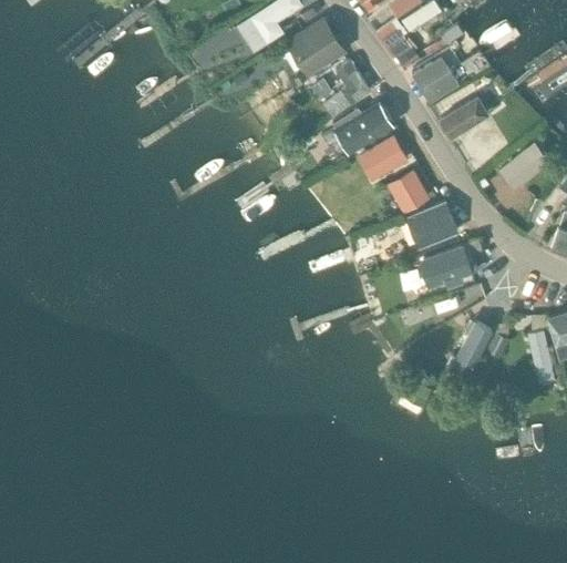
[(268,44),(284,34),(276,23),(302,7),(298,0),(277,0),(250,18),(268,44)]
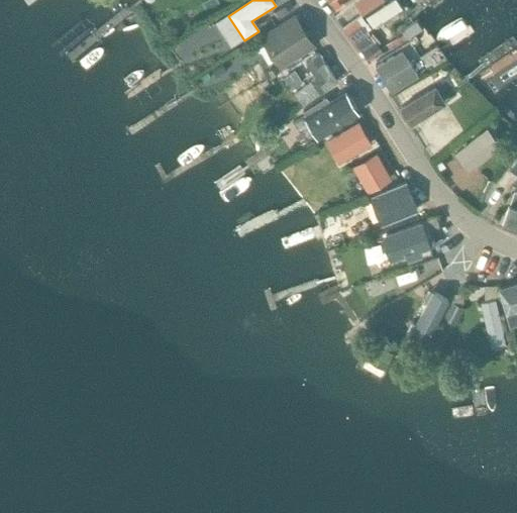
[(327,0),(336,12),(343,7),(343,6),(346,3),(343,0),(327,0)]
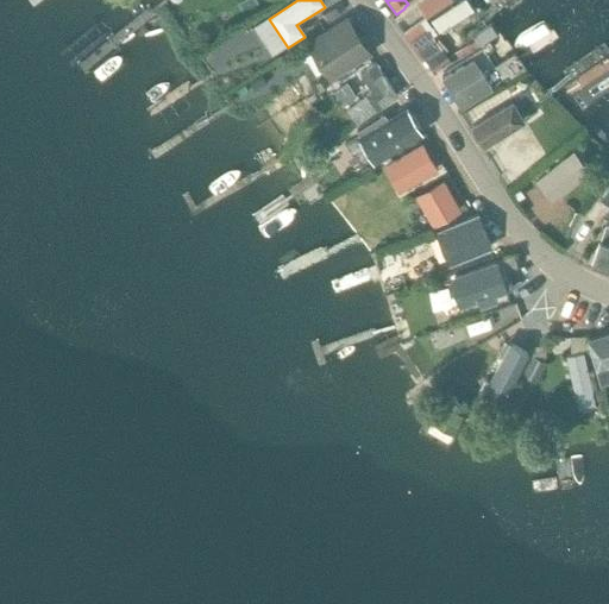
[(426,0),(418,6),(427,20),(453,2),(451,0),(426,0)]
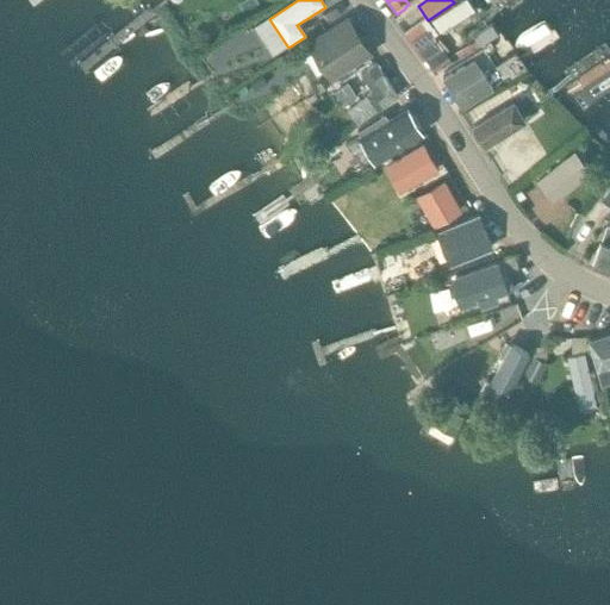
[(466,0),(431,24),(440,36),(452,29),(467,17),(475,12),(466,0)]
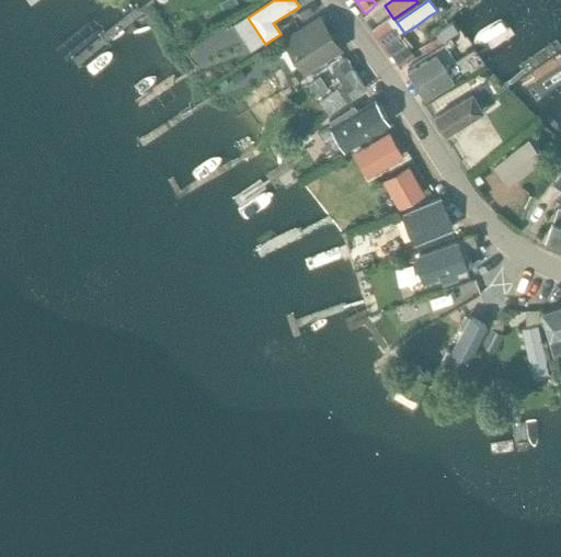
[(441,0),(455,18),(476,0),(441,0)]
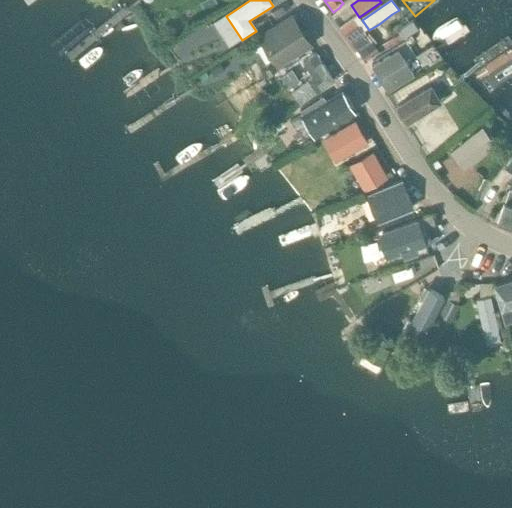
[(278,71),(315,49),(293,16),(258,39),(278,71)]
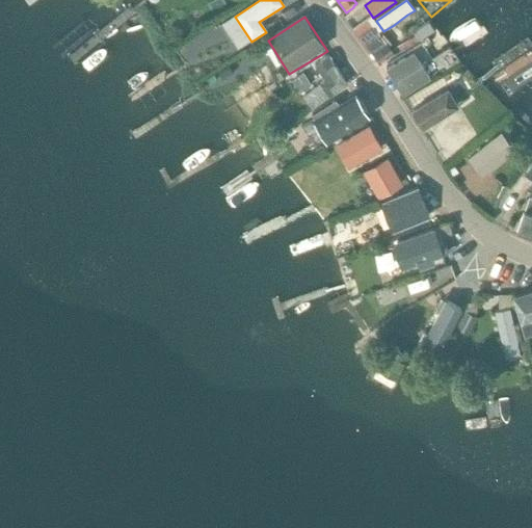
[(429,23),(413,35),(418,42),(422,38),(423,41),(434,31),(429,23)]
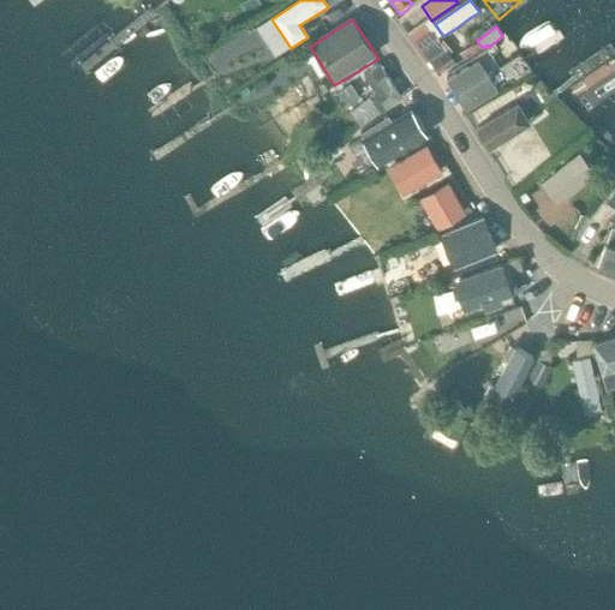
[(428,64),(443,52),(424,28),(408,39),(428,64)]
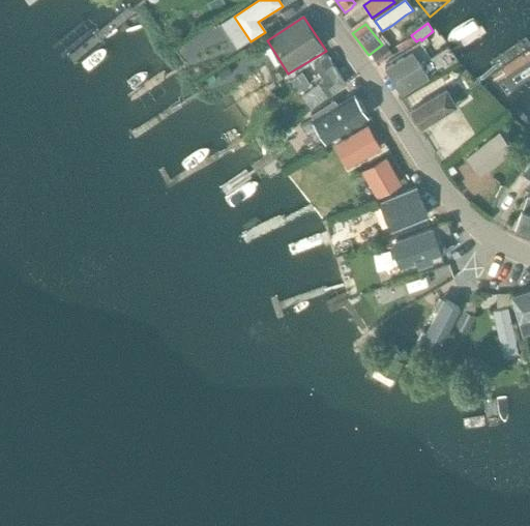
[(403,98),(431,81),(412,54),(385,71),(403,98)]
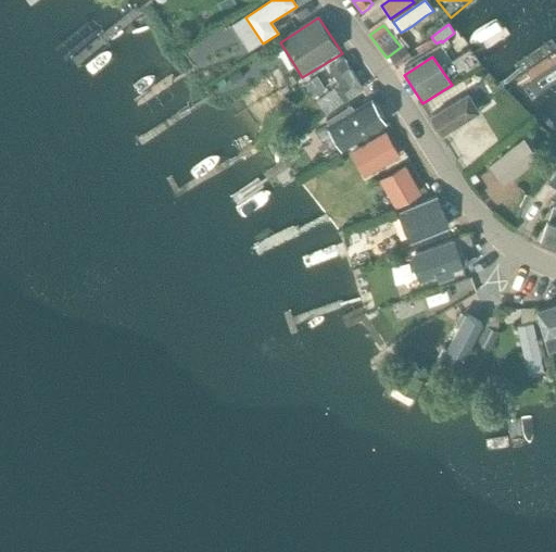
[(364,90),(344,62),(330,72),(340,87),(317,102),(326,116),(364,90)]
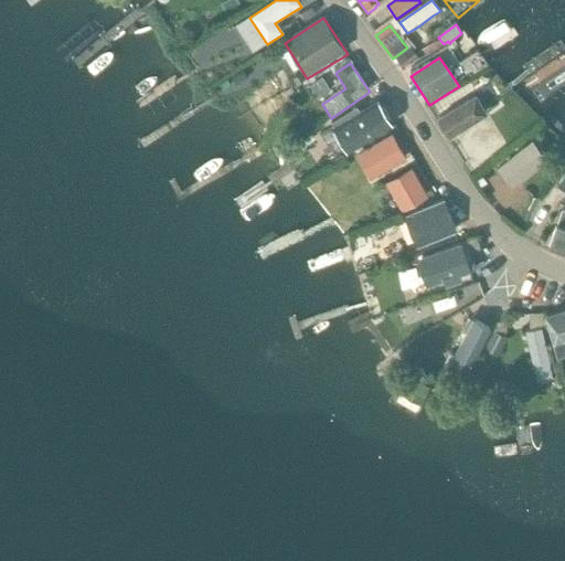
[(302,74),(292,81),(297,87),(307,81),(302,74)]
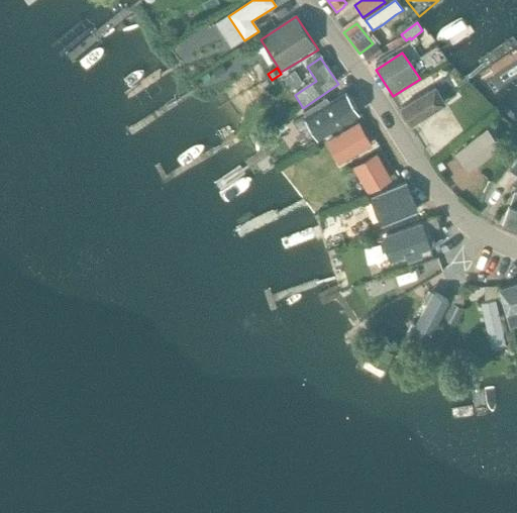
[(435,89),(401,111),(411,127),(446,106),(435,89)]
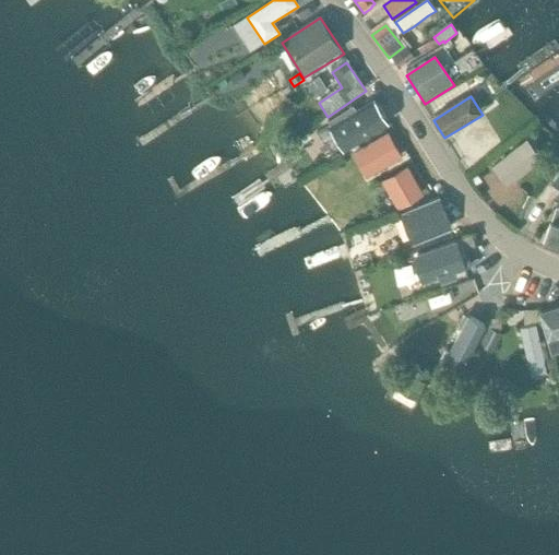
[(345,152),(388,126),(376,104),(332,130),(345,152)]
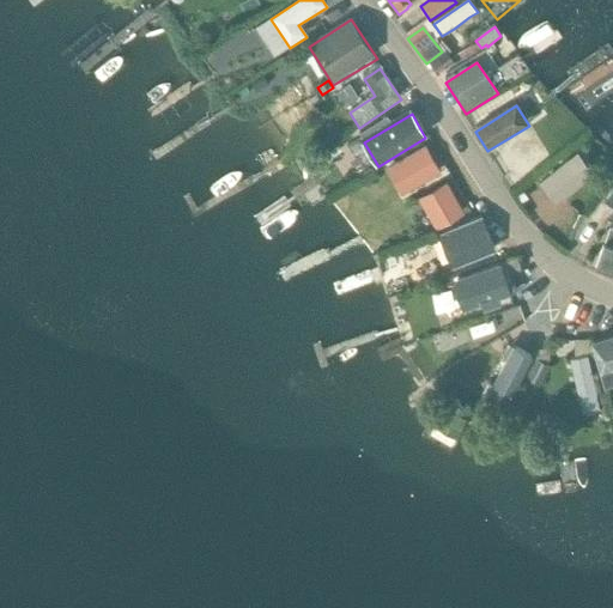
[(401,198),(442,176),(426,149),(387,171),(401,198)]
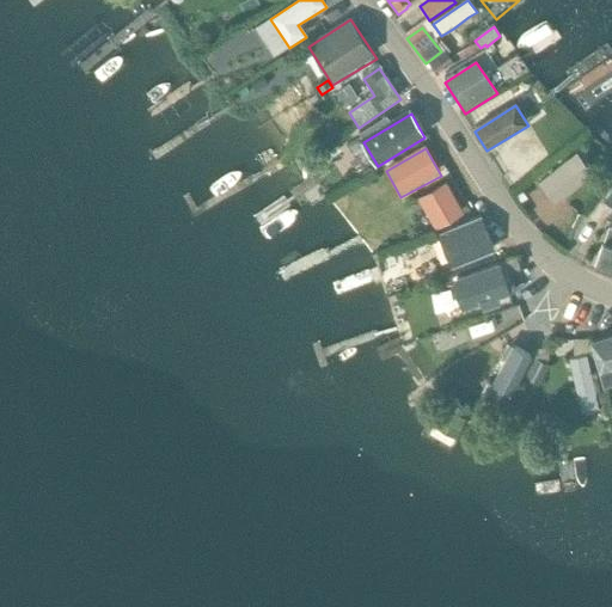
[(576,154),(538,185),(555,207),(593,176),(576,154)]
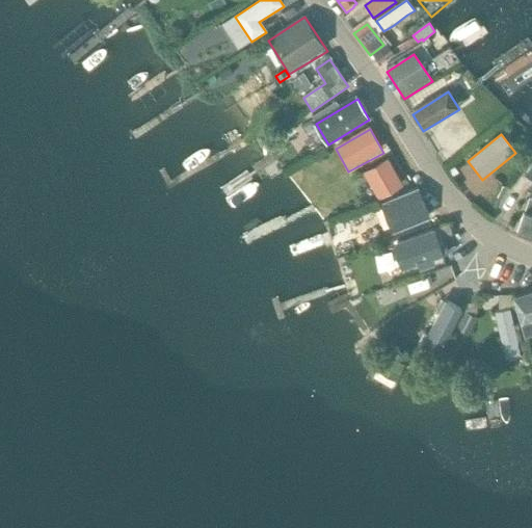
[(363,175),(378,203),(404,187),(389,160),(363,175)]
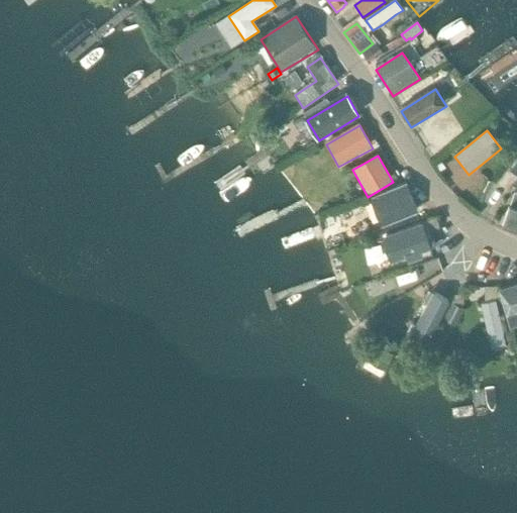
[(418,214),(415,202),(409,185),(371,199),(382,228),(418,214)]
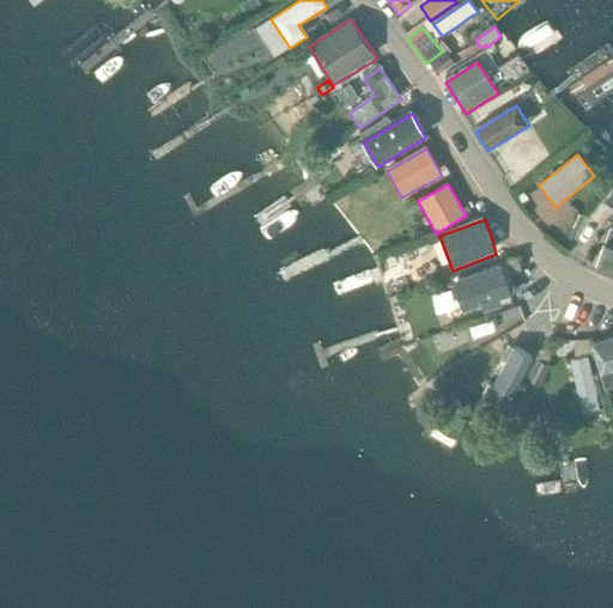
[(595,271),(612,277),(612,250),(604,248),(595,271)]
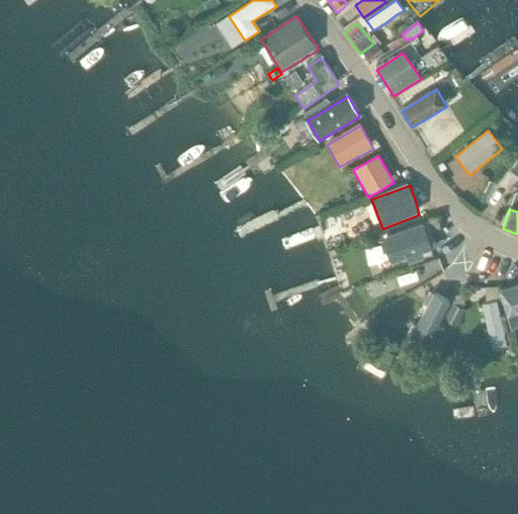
[(437,220),(427,223),(431,233),(440,229),(437,220)]
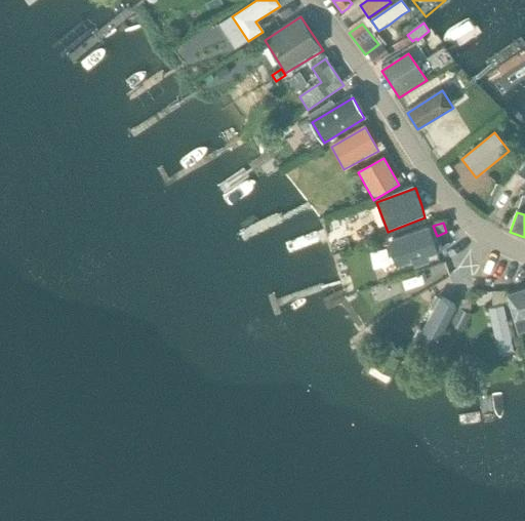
[(429,227),(388,241),(394,258),(397,268),(412,263),(414,270),(430,265),(428,257),(438,253),(435,244),(432,237),(429,228),(429,227)]
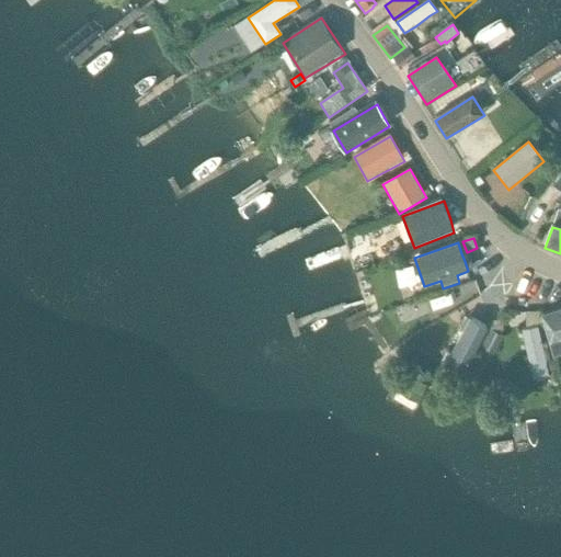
[(412,256),(401,260),(403,268),(415,263),(413,258),(412,256)]
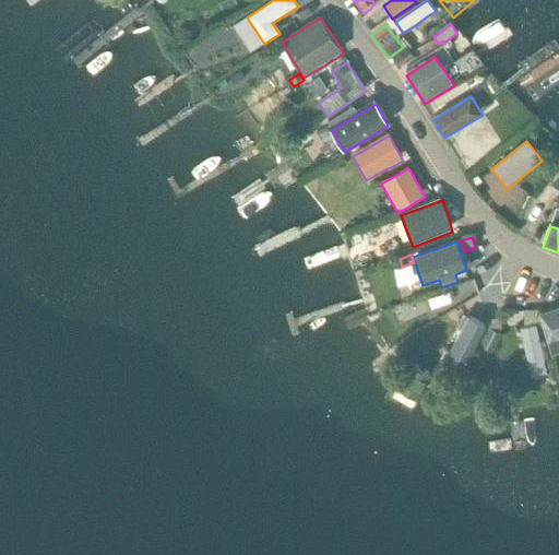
[(441,315),(461,308),(453,288),(435,295),(441,315)]
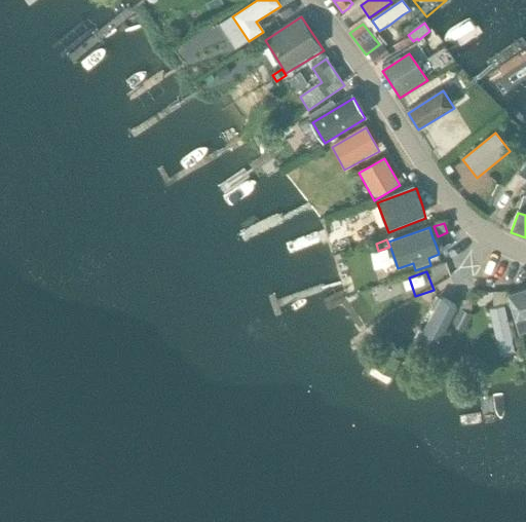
[(525,291),(508,297),(516,324),(525,320),(525,291)]
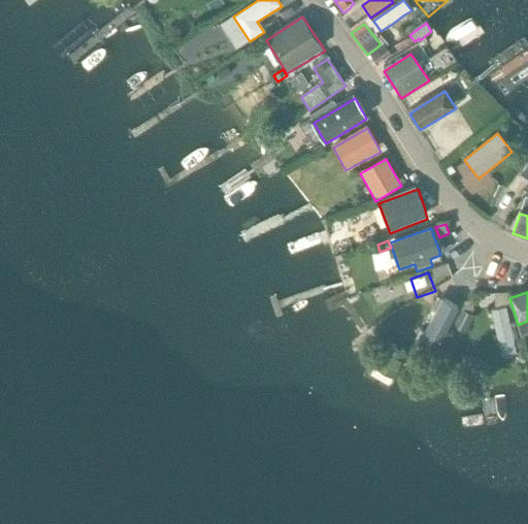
[(435,312),(425,332),(422,331),(415,345),(435,356),(460,309),(441,300),(441,302),(437,300),(432,310),(435,312)]
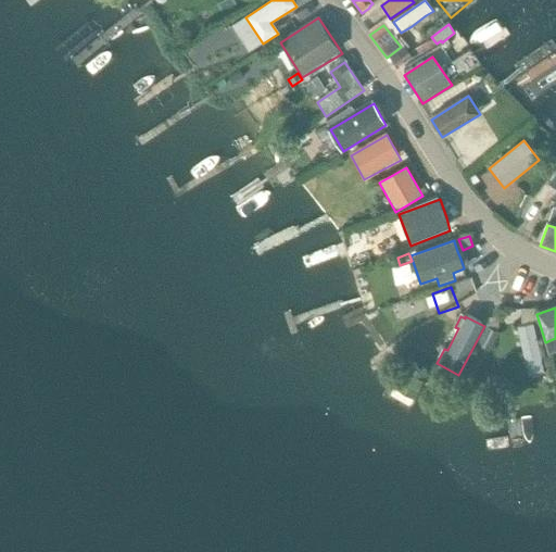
[(534,324),(518,327),(528,375),(544,372),(534,324)]
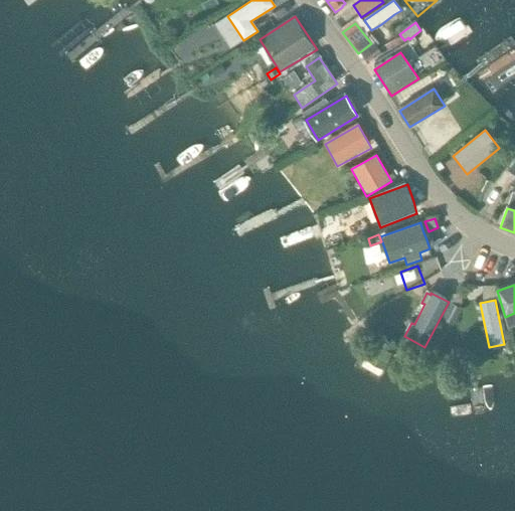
[(451,305),(442,322),(454,328),(462,311),(451,305)]
